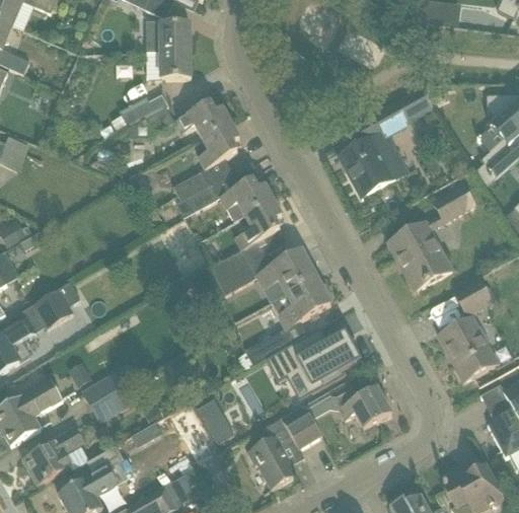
[(0,0),(0,18),(11,24),(22,0),(0,0)]
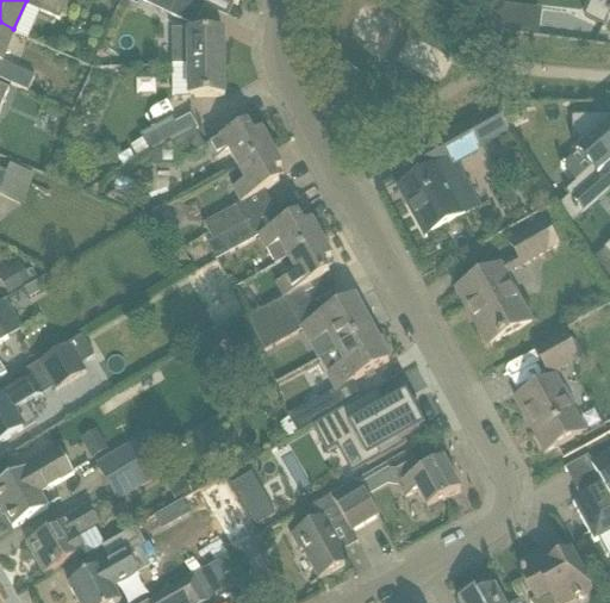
[(26,0),(58,13),(64,0),(26,0)]
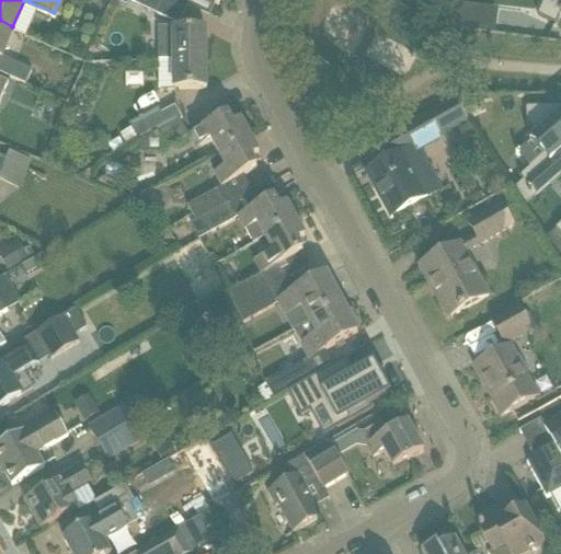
[(147,0),(170,12),(175,0),(147,0)]
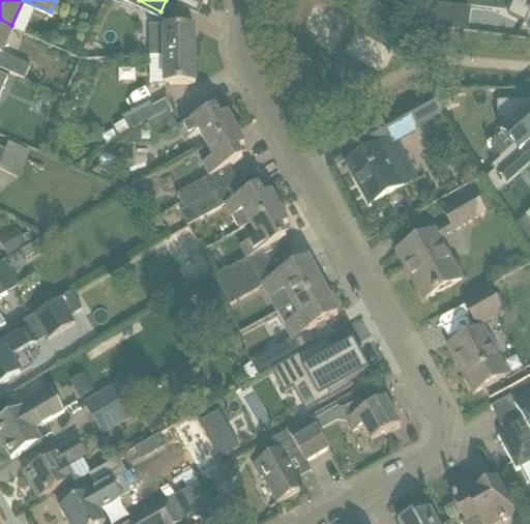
[(400,0),(402,8),(417,4),(415,0),(400,0)]
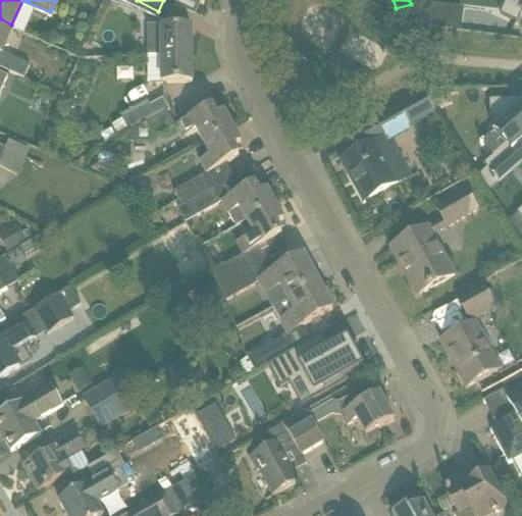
[(505,0),(500,10),(516,17),(521,7),(521,6),(521,0),(514,0),(505,0)]
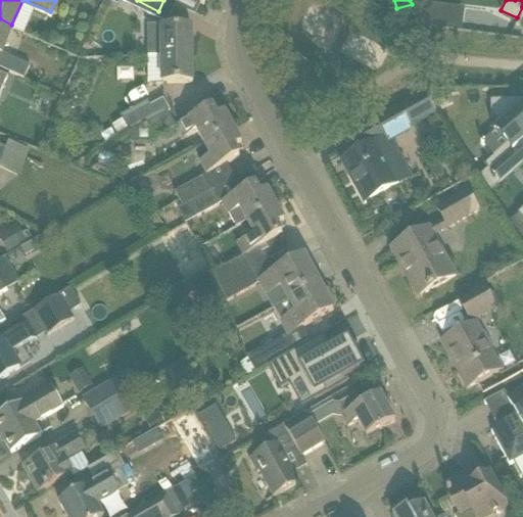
[(466,3),(455,26),(486,29),(488,5),(466,3)]
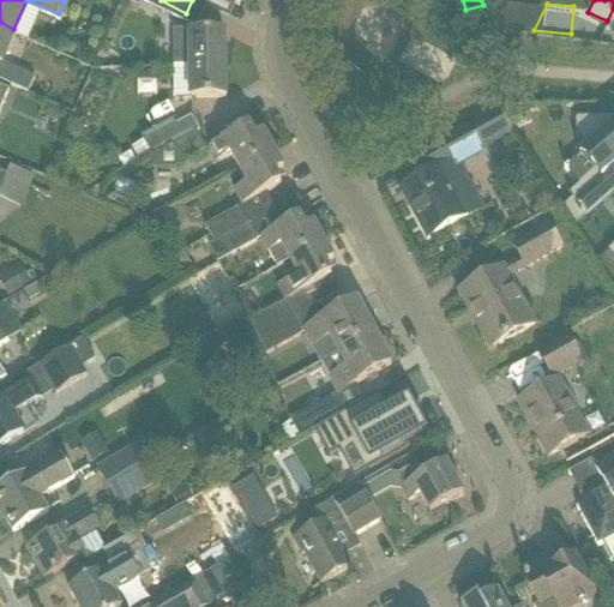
[(1,59),(13,29),(0,22),(0,74),(28,86),(34,72),(1,59)]
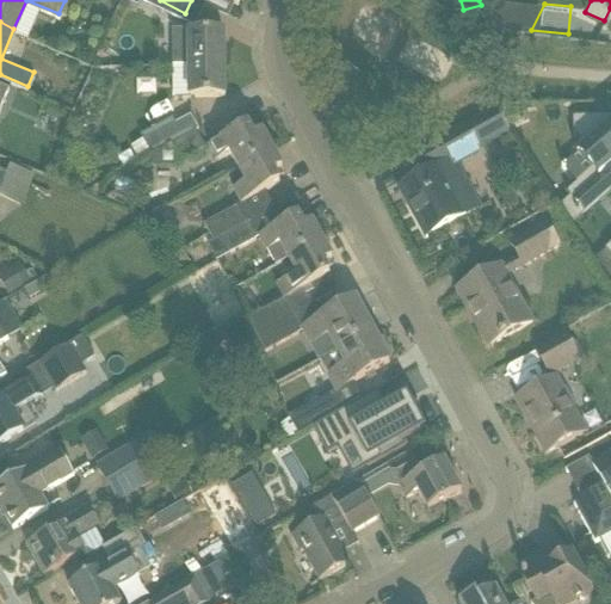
[(173,25),(173,61),(224,60),(223,28),(191,29),(191,25),(173,25)]
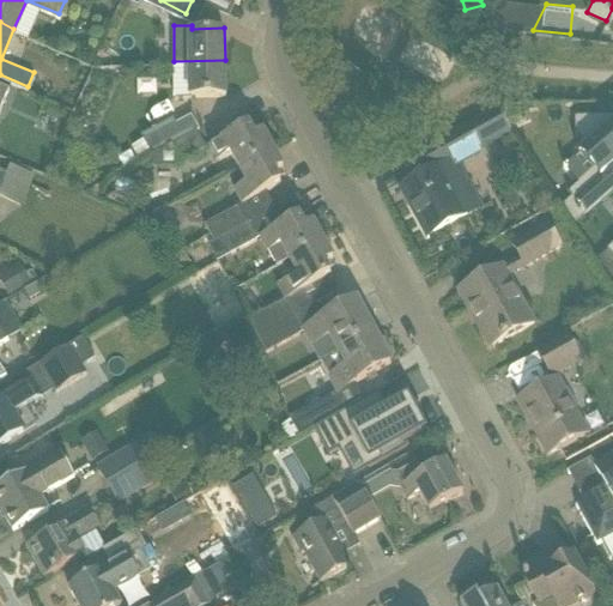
[(225,60),(174,61),(175,94),(190,94),(190,92),(225,92),(225,60)]
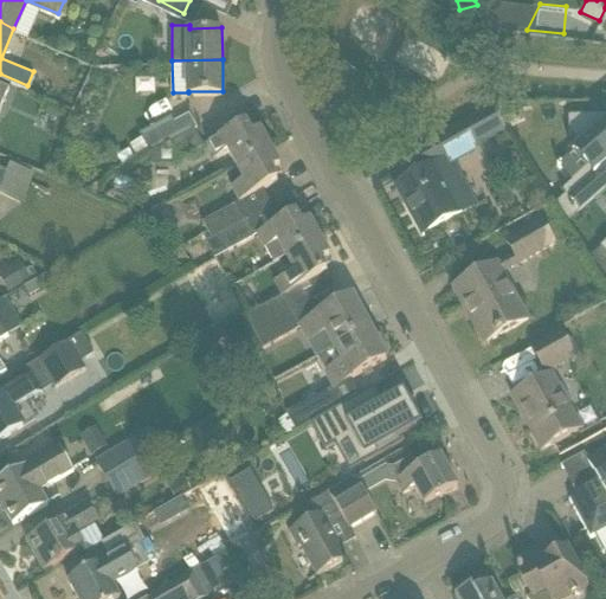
[(0,107),(11,84),(0,79),(0,107)]
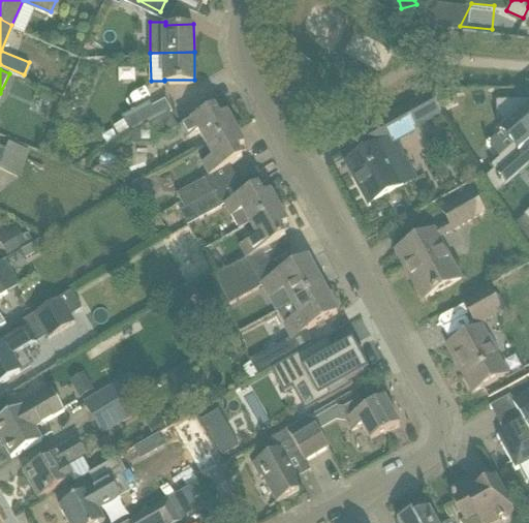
[(440,106),(430,87),(374,118),(384,135),(351,155),(352,156),(353,155),(361,167),(352,172),(369,201),(415,174),(395,137),(413,127),(411,123),(440,106)]
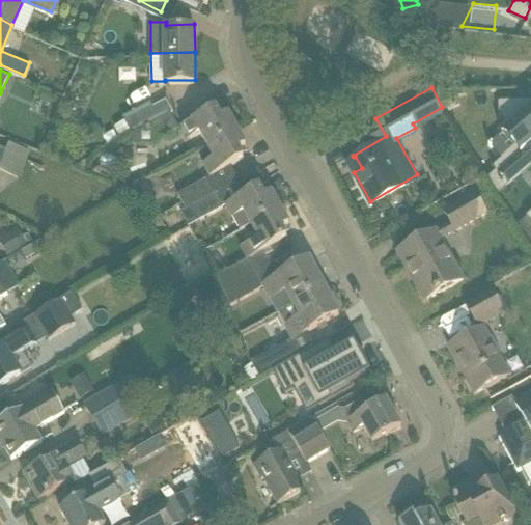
[(148,120),(149,122),(171,110),(173,109),(166,95),(152,103),(150,99),(112,119),(121,136),(148,120)]
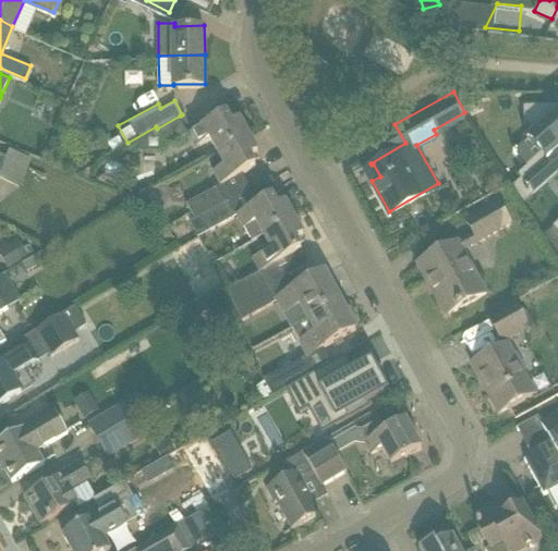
[(511,182),(510,182),(522,200),(557,169),(557,100),(522,102),(523,117),(530,124),(524,129),(529,134),(542,149),(525,163),(517,171),(520,175),(512,182),(511,182)]
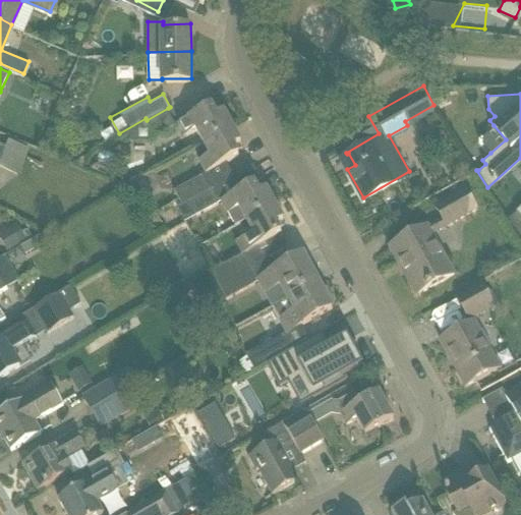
[(211,102),(192,112),(179,119),(186,133),(196,127),(204,139),(231,123),(223,108),(216,112),(211,102)]
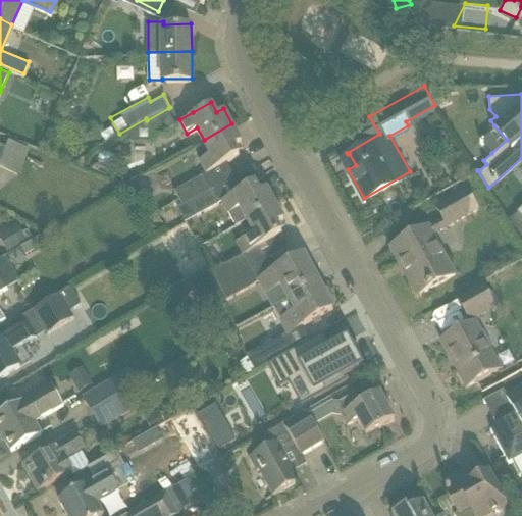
[(168,108),(147,120),(155,135),(175,122),(168,108)]
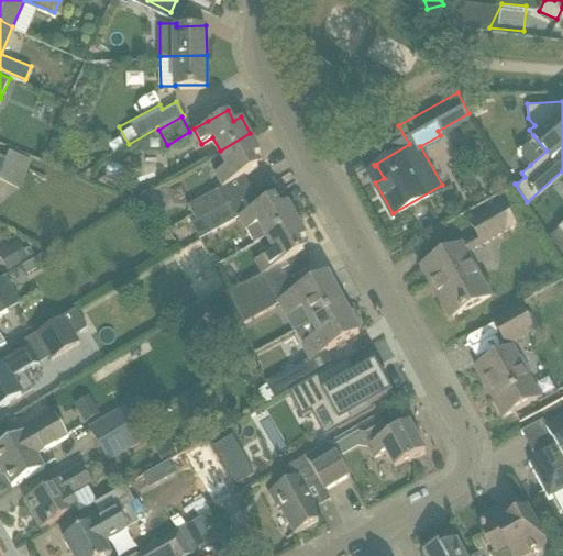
[(250,133),(220,151),(227,164),(216,169),(223,184),(257,165),(252,155),(260,151),(250,133)]
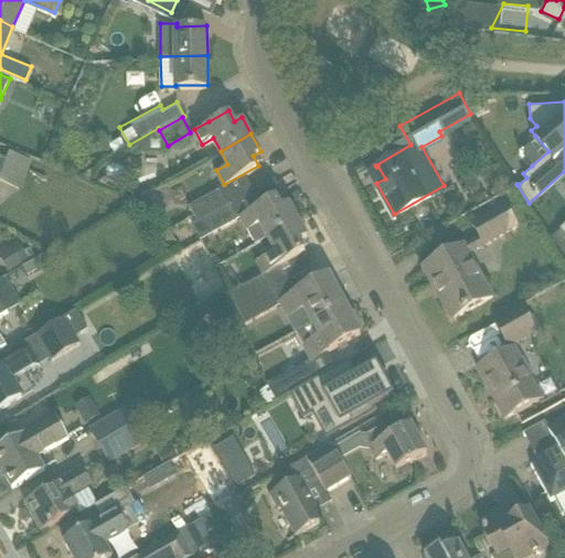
[(0,178),(19,186),(31,158),(10,149),(8,156),(0,151),(0,178)]
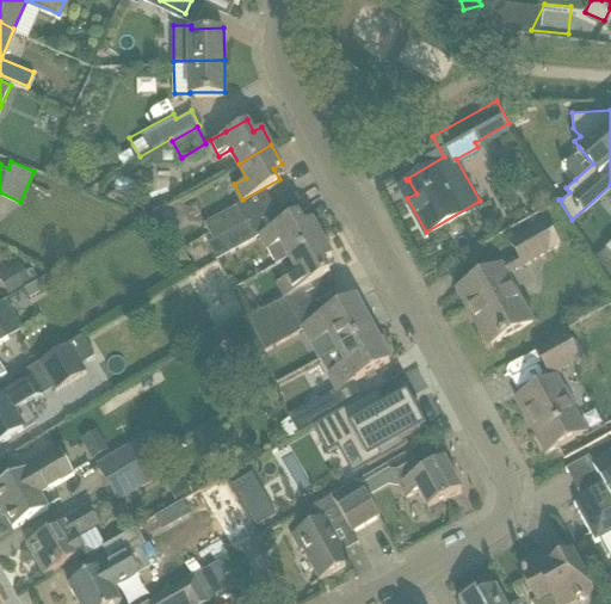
[(197,223),(205,239),(246,217),(238,202),(197,223)]
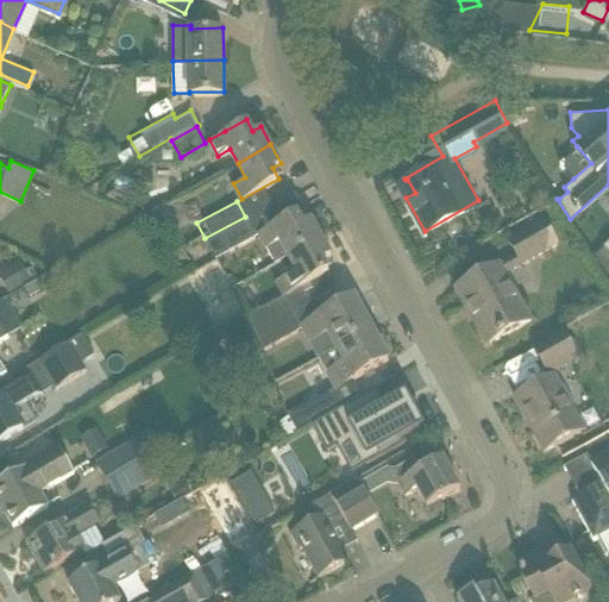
[(245,217),(205,238),(211,249),(227,239),(232,248),(259,232),(267,246),(280,239),(287,254),(320,234),(311,217),(302,220),(296,211),(278,219),(270,204),(269,204),(245,217)]
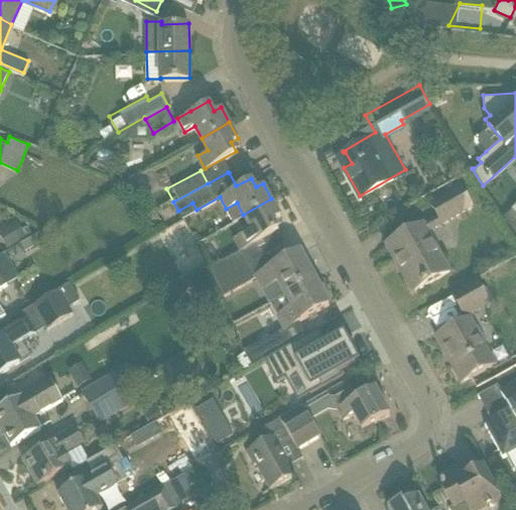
[(438,215),(429,219),(434,227),(474,206),(462,184),(430,202),(438,215)]
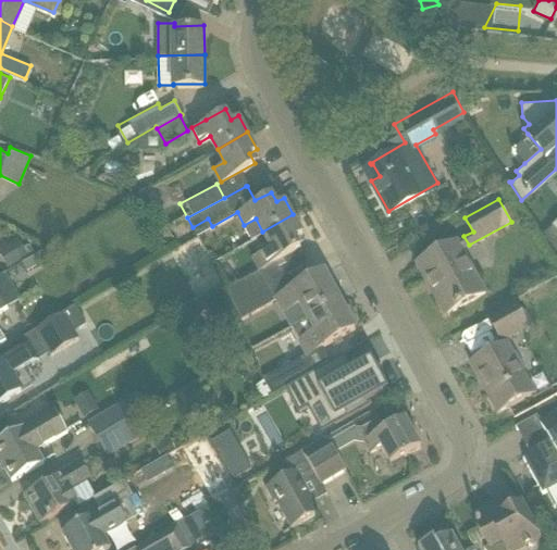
[(302,230),(293,214),(262,232),(270,246),(254,254),(260,266),(226,286),(233,302),(269,283),(269,282),(285,273),(277,258),(300,246),(295,235),(302,230)]
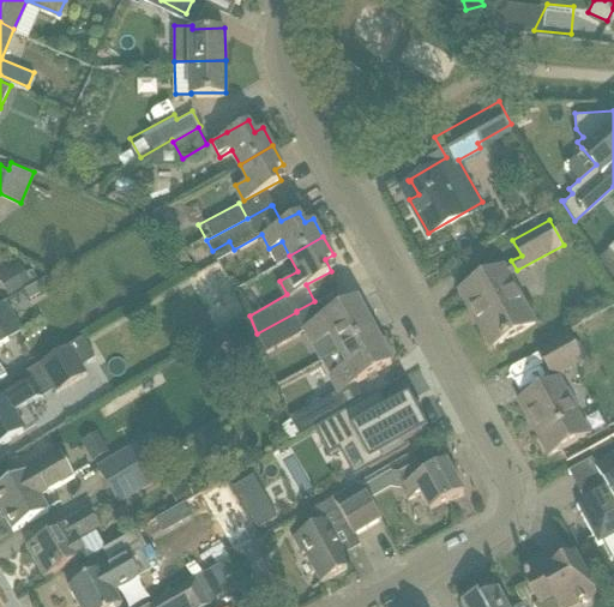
[(19,262),(1,272),(13,293),(23,286),(31,281),(19,262)]
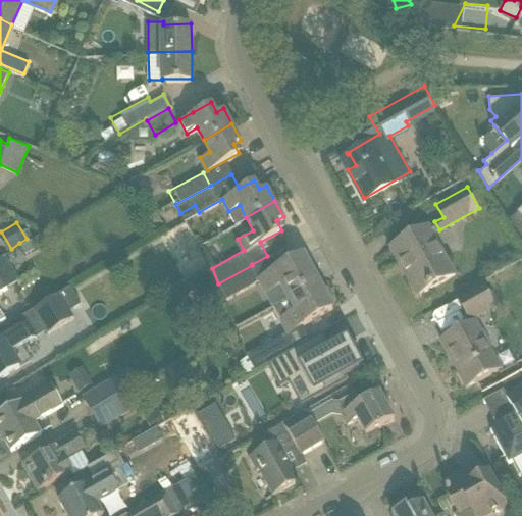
[(416,293),(434,284),(455,271),(446,255),(440,258),(423,226),(389,245),(416,293)]
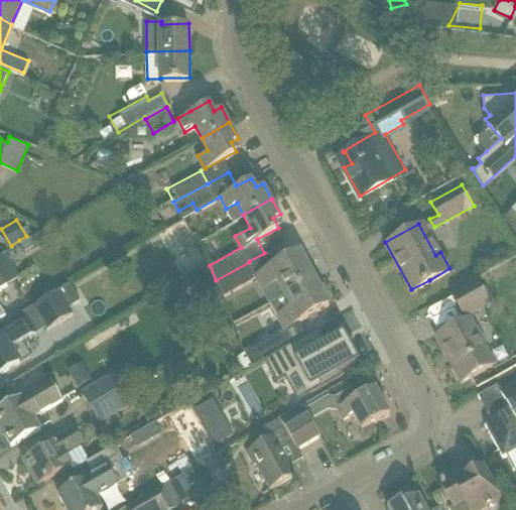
[(26,236),(19,240),(24,248),(39,240),(35,231),(26,236)]
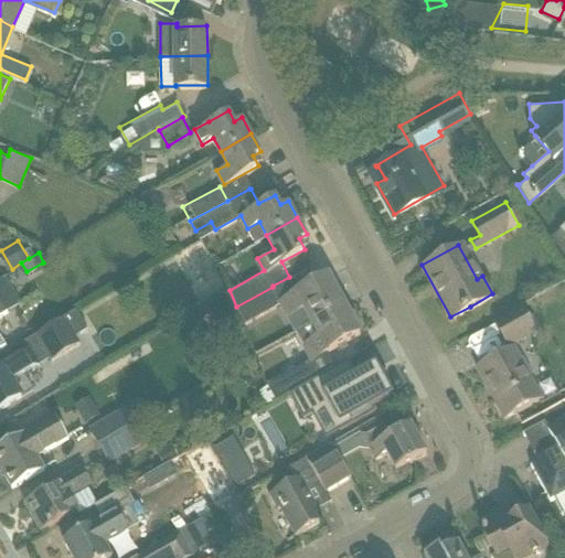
[(280,299),(280,300),(288,313),(304,304),(311,319),(343,301),(328,272),(309,283),(280,299)]
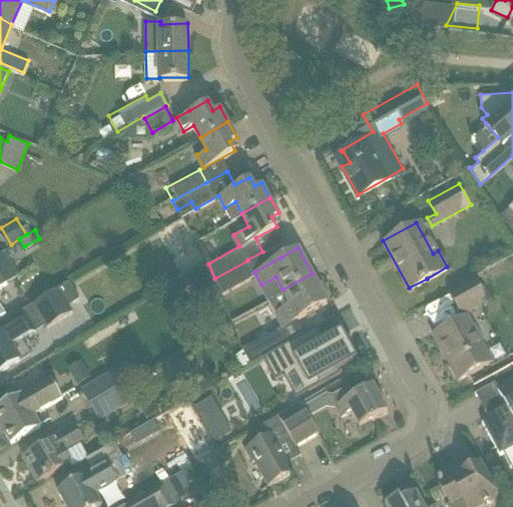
[(247,261),(214,279),(221,292),(254,273),(254,272),(247,261)]
